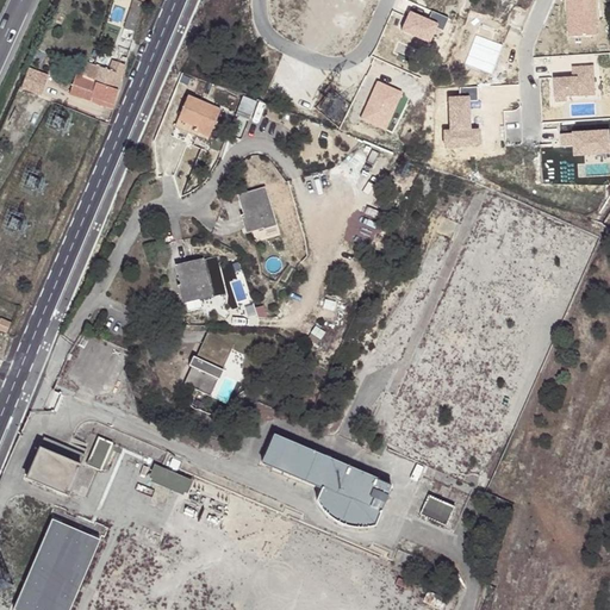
[(134,32),(143,6),(132,4),(131,7),(125,30),(134,32)]
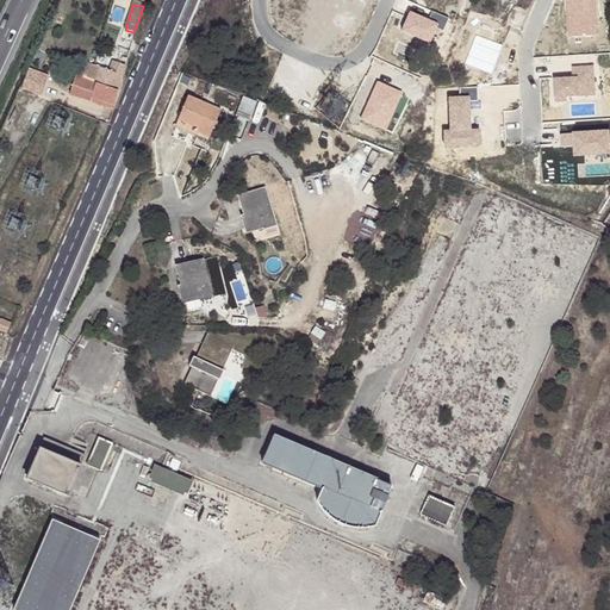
[(474,51),(458,45),(450,61),(467,68),(474,51)]
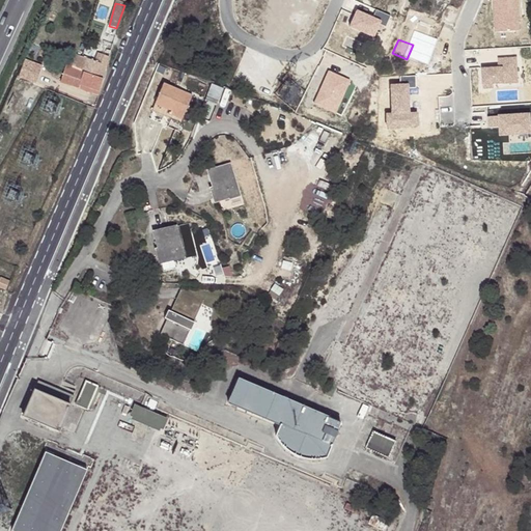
[(95,61),(84,57),(77,55),(70,67),(104,79),(105,74),(111,56),(98,53),(95,61)]
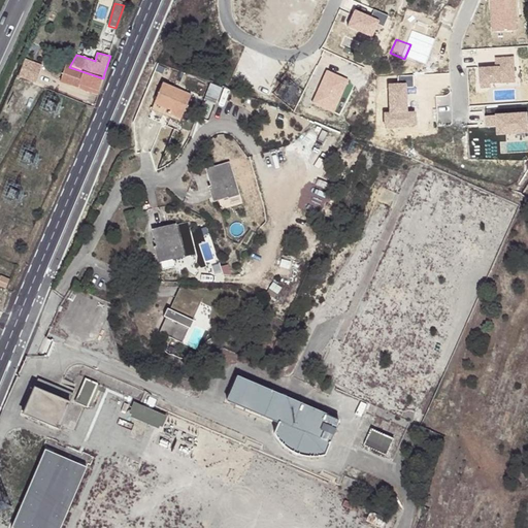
[(39,65),(27,60),(22,77),(33,81),(39,65)]
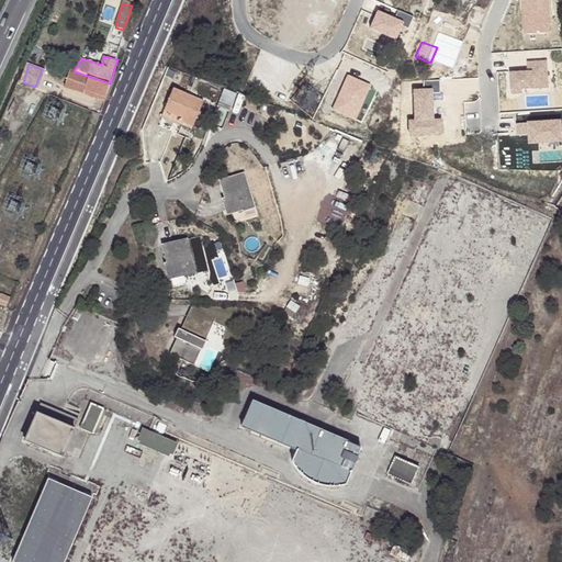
[(104,97),(110,83),(74,71),(76,66),(71,65),(66,88),(85,94),(86,90),(104,97)]
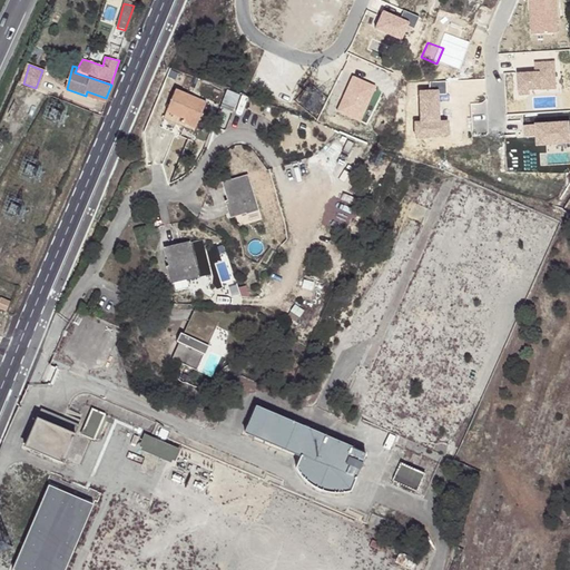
[(200,118),(203,111),(207,101),(176,89),(163,118),(194,130),(200,118)]
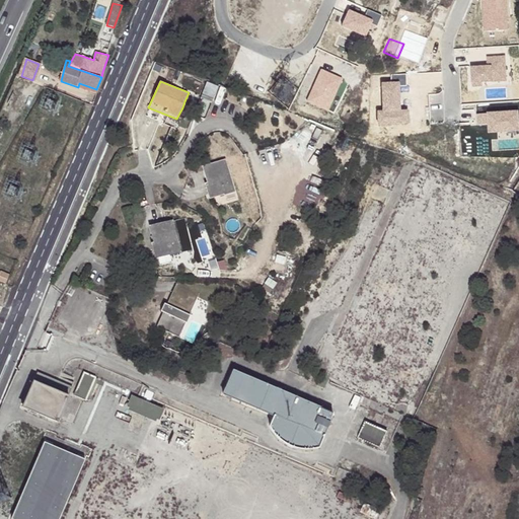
[(95,93),(96,89),(79,83),(78,87),(95,93)]
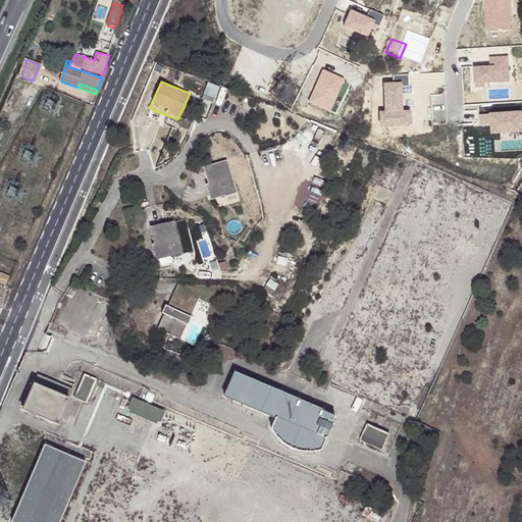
[(226,160),(204,167),(208,184),(206,184),(209,199),(224,195),(225,197),(237,194),(226,160)]
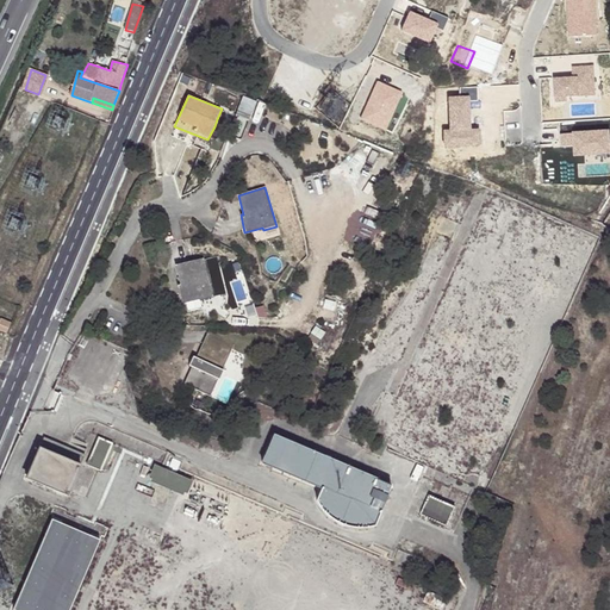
[(212,297),(203,259),(178,266),(181,285),(178,285),(181,303),(199,298),(200,300),(212,297)]
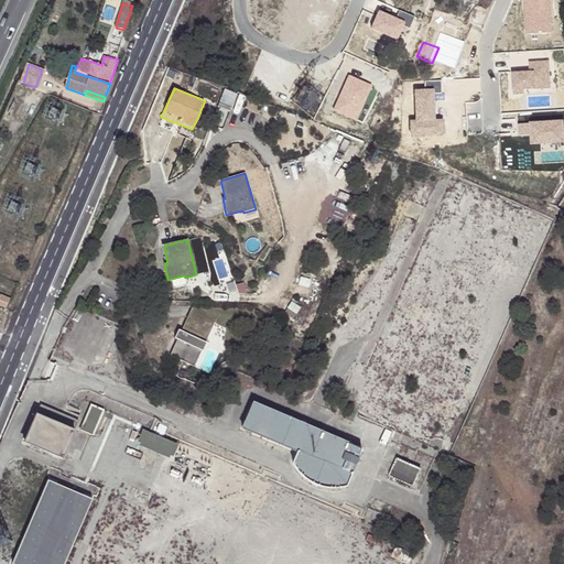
[(9,300),(0,295),(0,296),(0,305),(6,308),(9,300)]
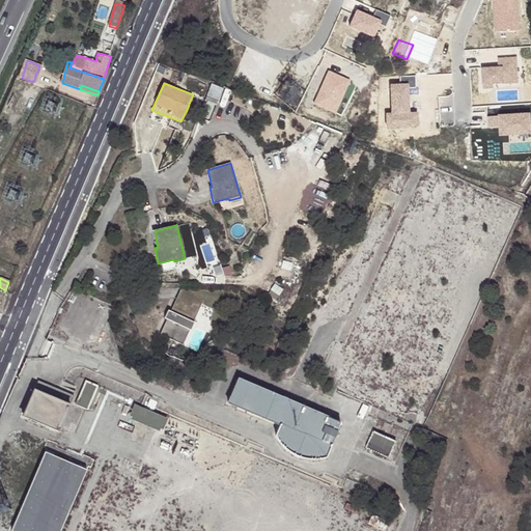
[(197,307),(200,308),(204,301),(180,289),(177,298),(197,307)]
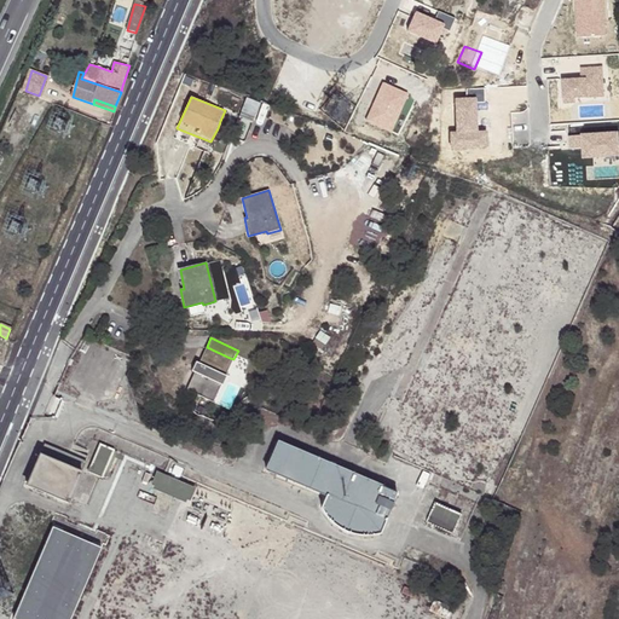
[(230,358),(207,347),(185,389),(209,401),(230,358)]
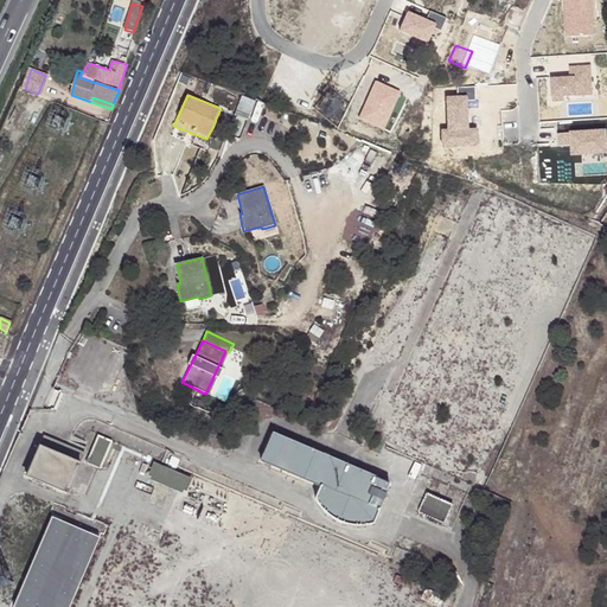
[(84,452),(43,434),(26,474),(66,492),(84,452)]
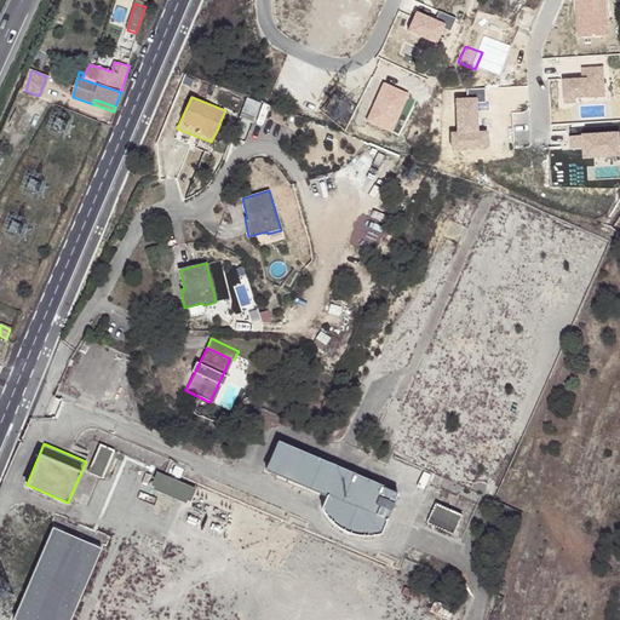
[(338,469),(277,443),(265,471),(327,497),(321,510),(323,515),(331,523),(338,528),(345,532),(363,537),(382,535),(399,495),(338,469)]
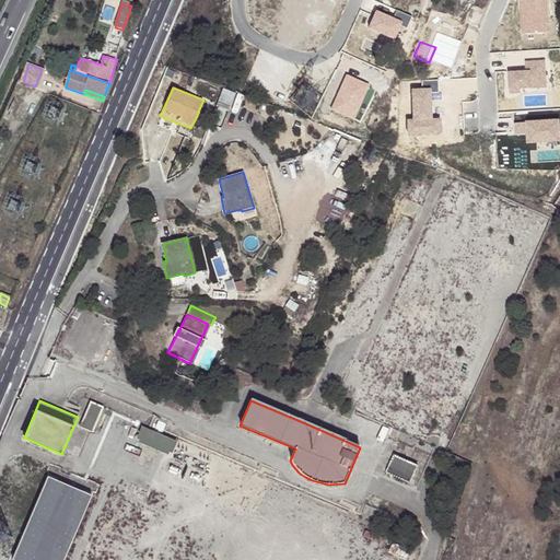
[(103,407),(90,401),(80,426),(92,431),(93,430),(96,431),(105,410),(102,409),(103,407)]
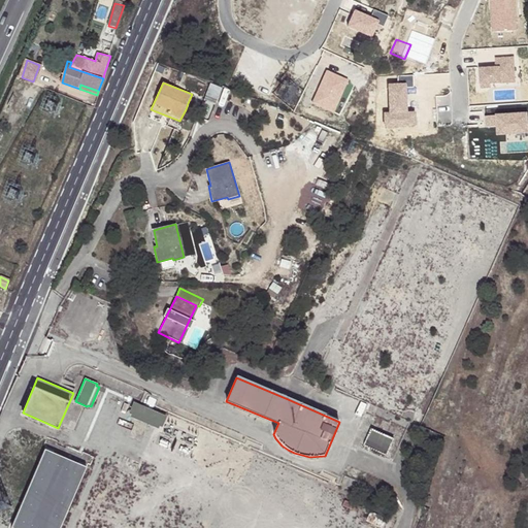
[(334,385),(328,381),(322,392),(330,395),(334,385)]
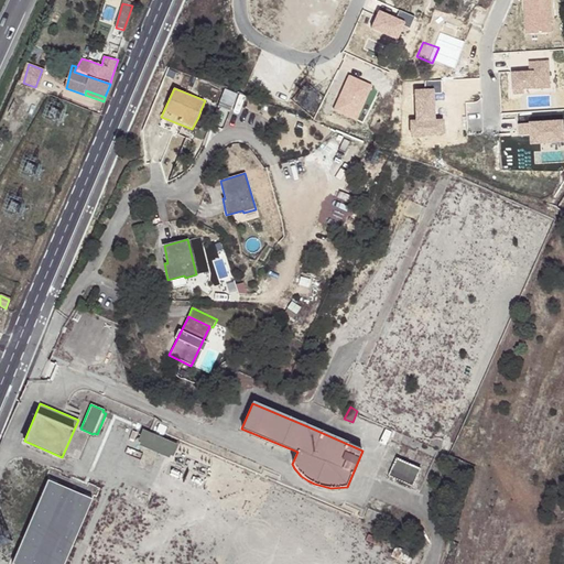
[(176,445),(143,431),(138,441),(141,442),(140,444),(167,457),(169,454),(172,455),(176,445)]
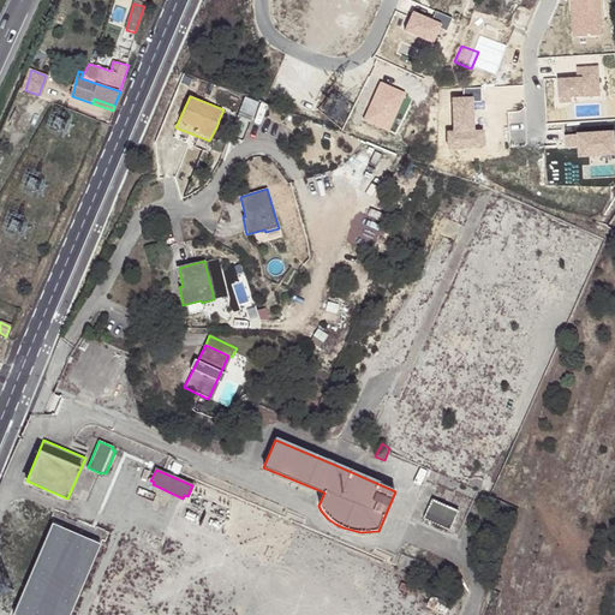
[(459,511),(433,500),(424,519),(451,530),(459,511)]
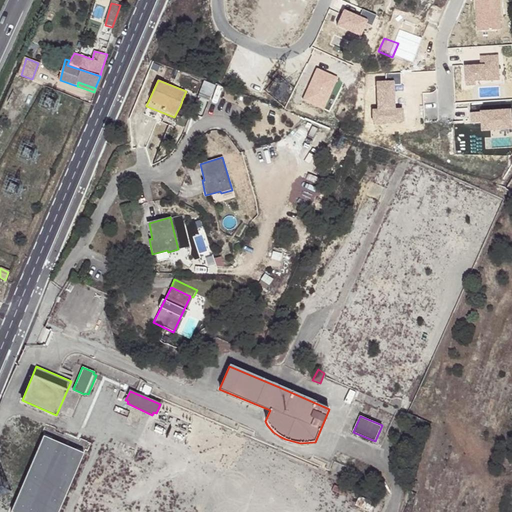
[(56,511),(81,453),(43,437),(12,511),(56,511)]
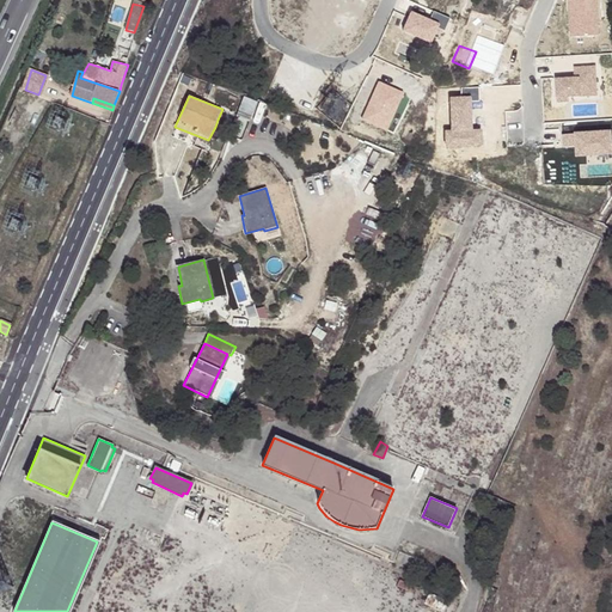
[(450,600),(430,592),(424,604),(444,611),(450,600)]
